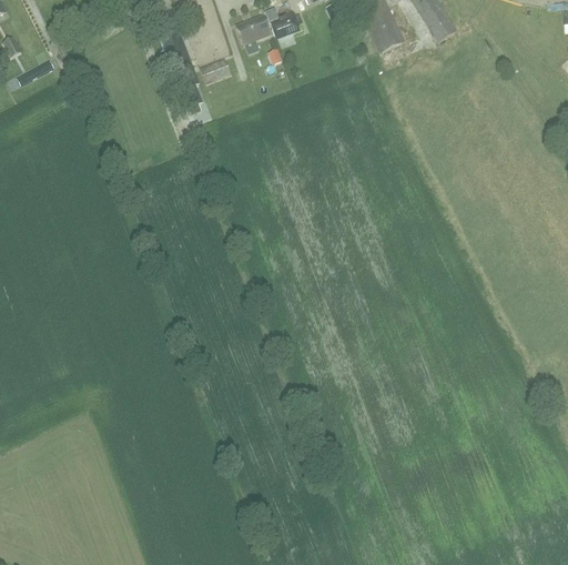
[(353,0),(379,53),(405,41),(385,0),(353,0)]
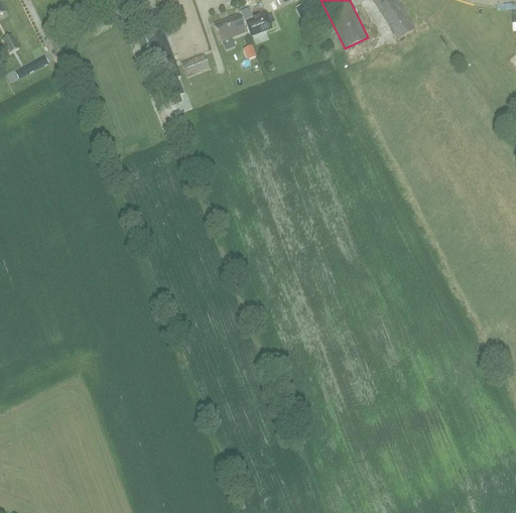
[(373,0),(398,38),(399,38),(416,27),(398,0),(373,0)]
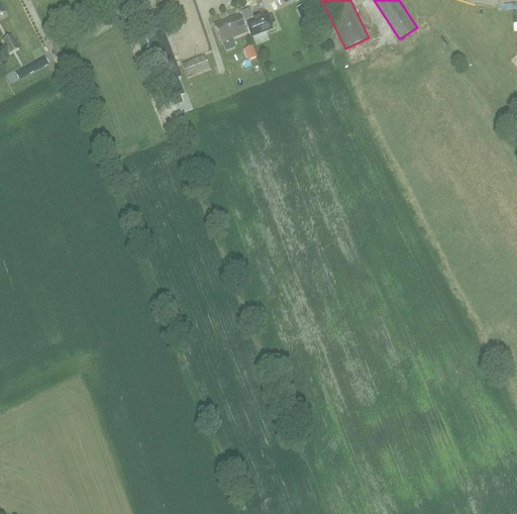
[(250,34),(273,26),(267,9),(252,14),(250,10),(243,13),(245,19),(249,29),(250,34)]
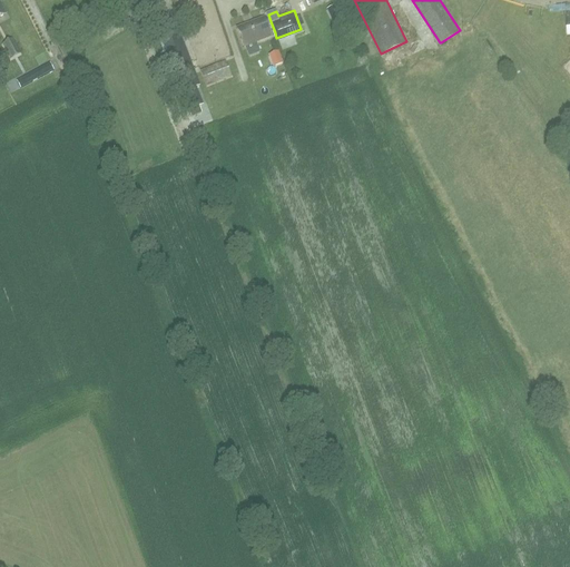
[(244,45),(271,35),(264,17),(237,27),(244,45)]
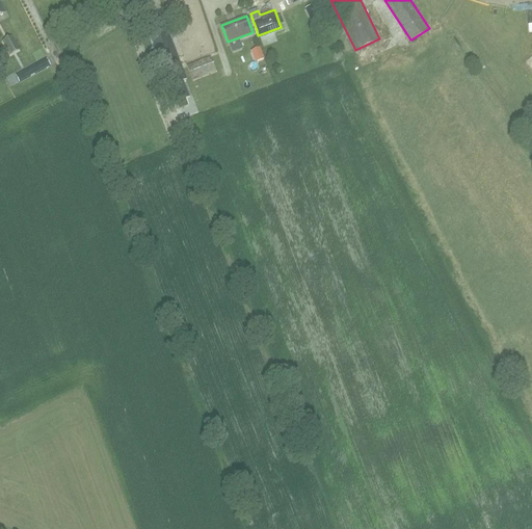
[(164,22),(149,28),(169,83),(186,77),(164,22)]
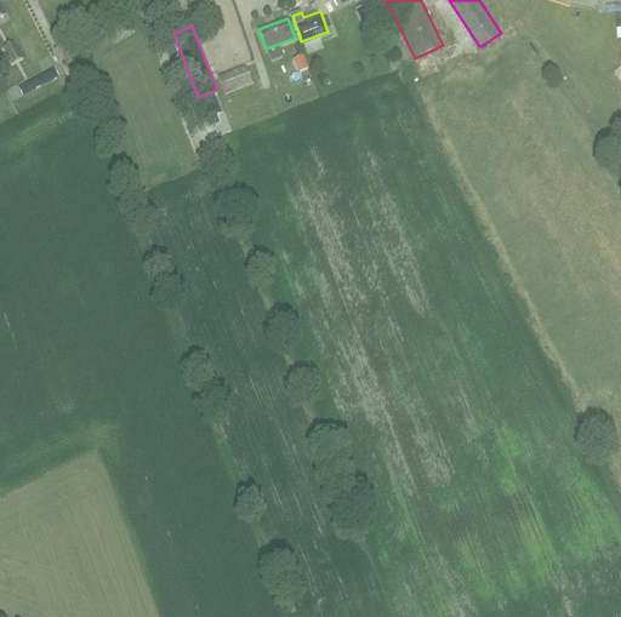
[(245,64),(218,74),(224,92),(251,81),(245,64)]
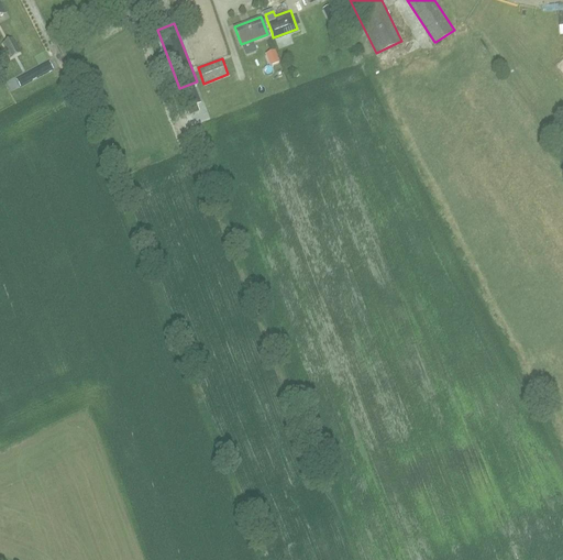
[(50,59),(36,67),(40,75),(54,67),(50,59)]
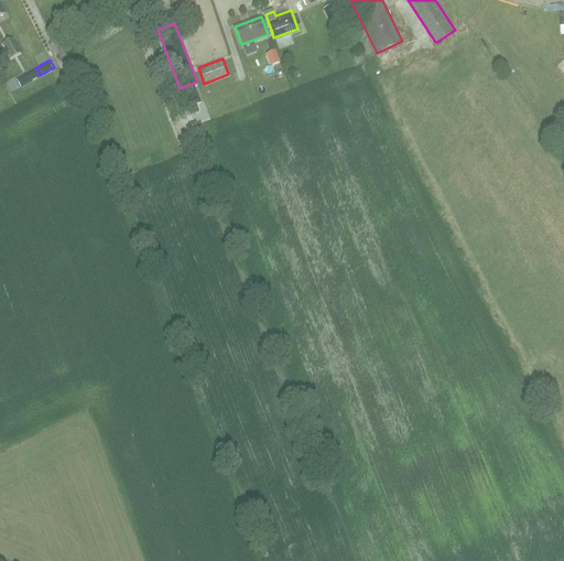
[(21,85),(31,79),(26,72),(17,77),(21,85)]
